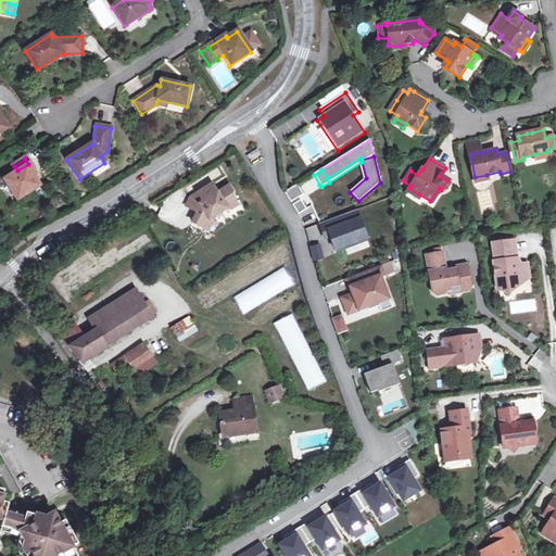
[(28,164),(17,171),(3,180),(16,201),(40,187),(33,176),(35,174),(28,164)]
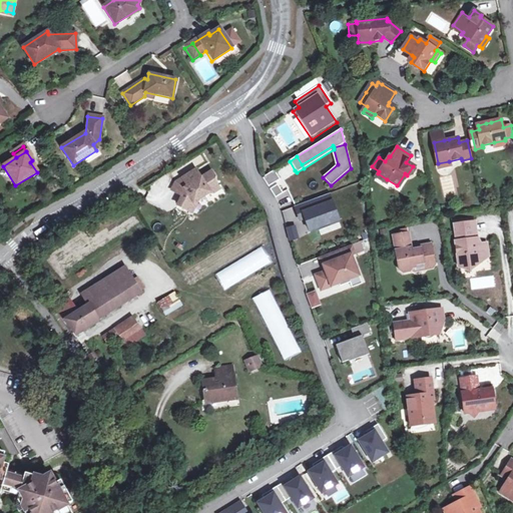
[(290,161),(274,170),(280,179),(295,170),(290,161)]
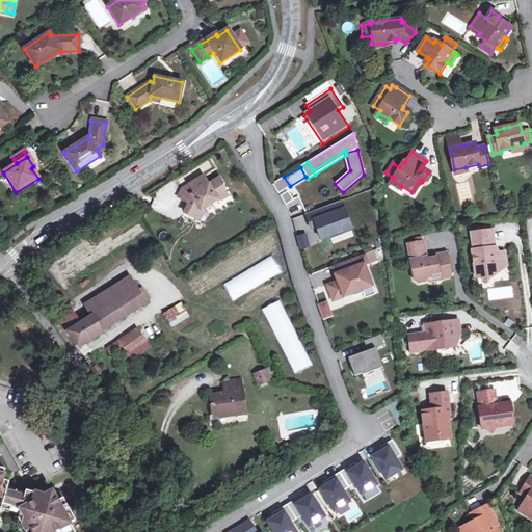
[(284,177),(272,184),(277,193),(290,186),(284,177)]
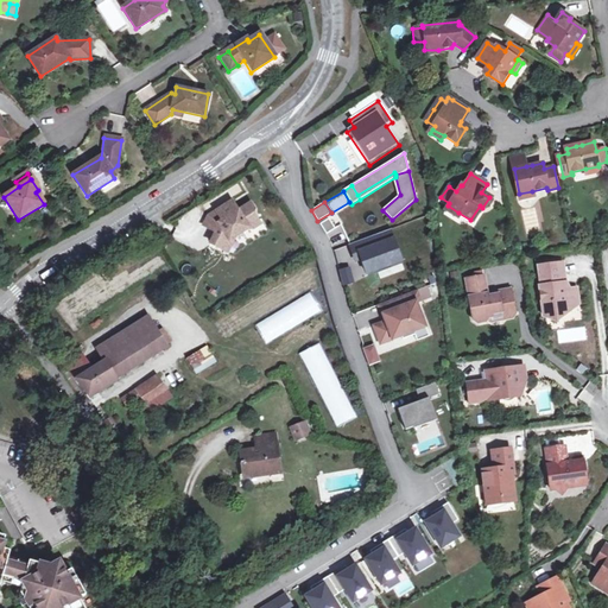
[(222,251),(226,244),(247,229),(253,229),(259,225),(253,215),(253,211),(249,206),(238,213),(230,203),(215,213),(222,222),(210,245),(222,251)]
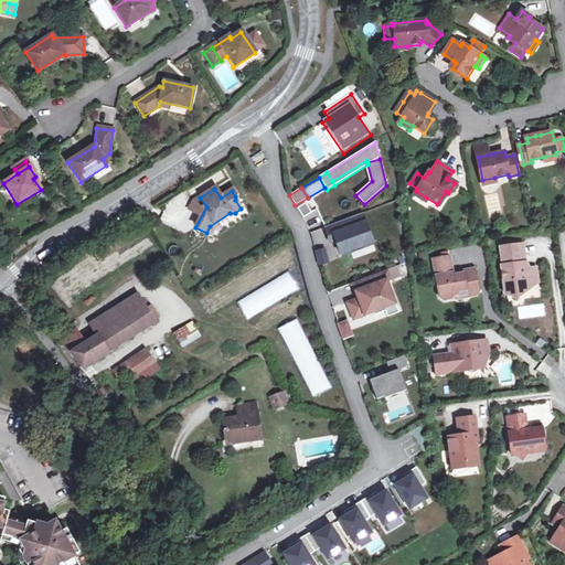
[(414,194),(424,202),(426,198),(416,191),(414,194)]
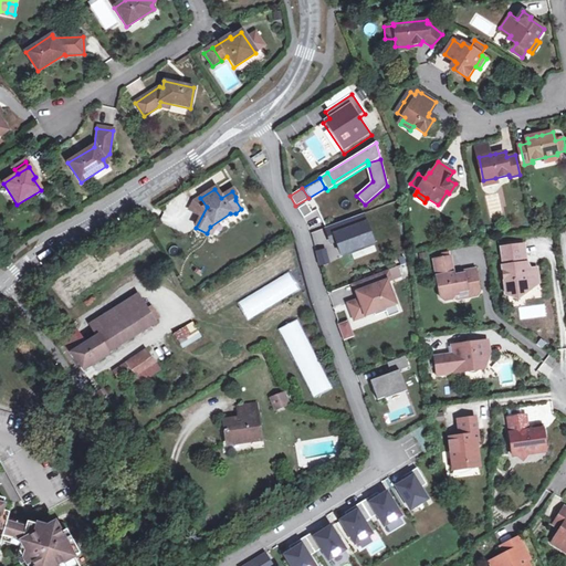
[(189,211),(201,218),(207,207),(200,198),(194,203),(189,211)]
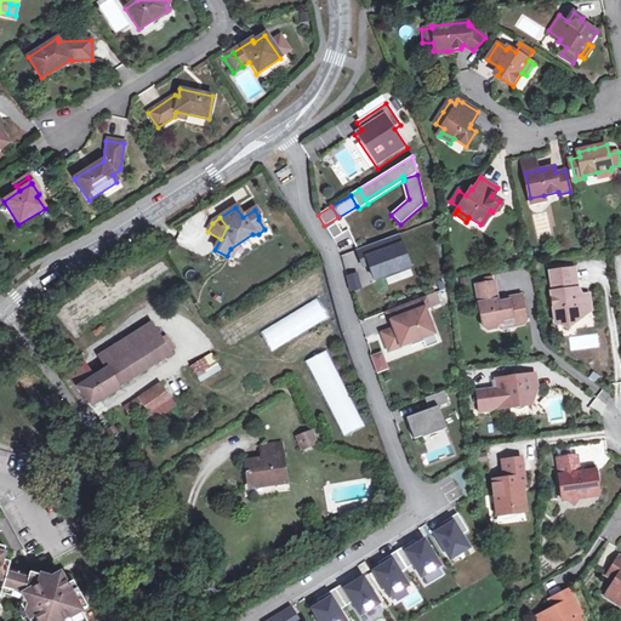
[(375,279),(409,266),(398,235),(358,250),(362,261),(366,258),(369,265),(375,279)]
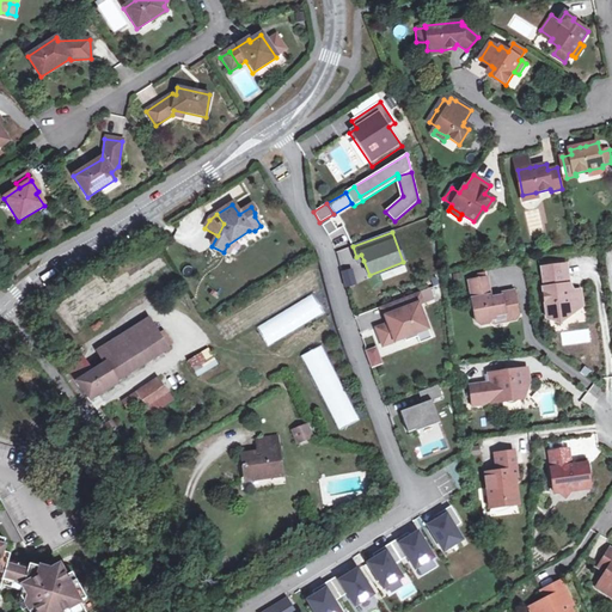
[(228,255),(237,239),(227,245),(224,252),(228,255)]
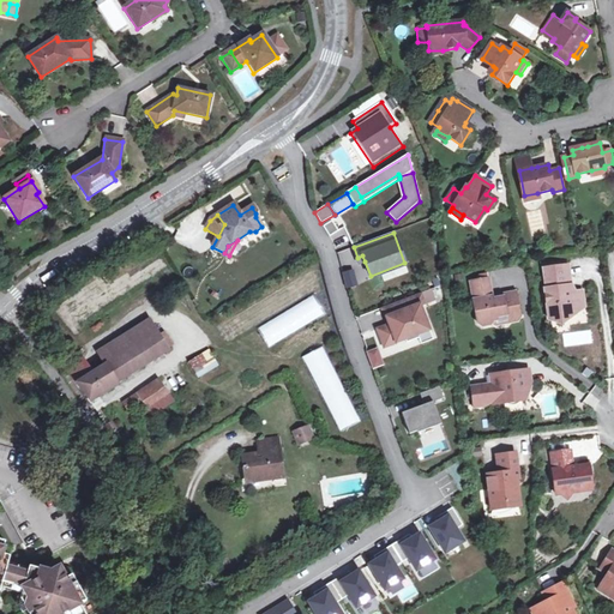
[(546,289),(551,321),(571,318),(578,313),(576,302),(584,302),(583,292),(575,292),(570,286),(567,266),(545,269),(547,289),(546,289)]
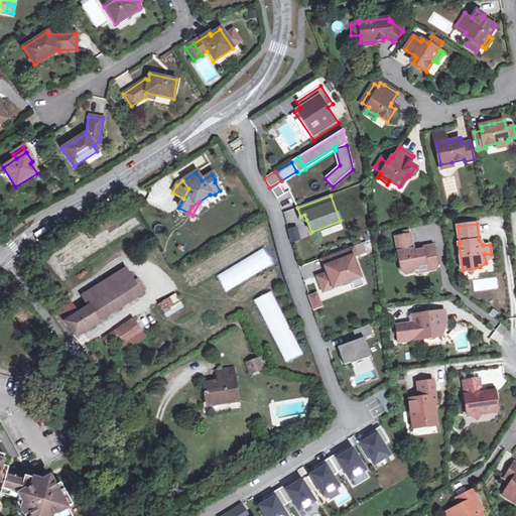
[(396,237),(402,272),(405,274),(412,273),(415,269),(417,269),(417,266),(426,265),(426,267),(430,270),(435,269),(437,265),(433,246),(422,248),(422,250),(414,252),(414,249),(411,234),(396,237)]
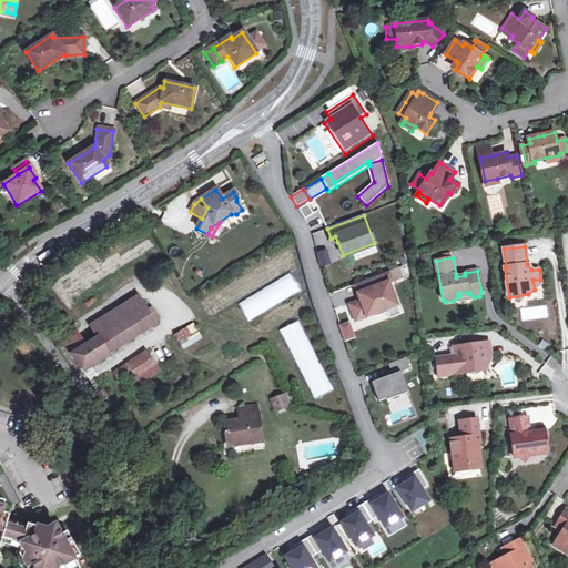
[(388,272),(392,281),(403,277),(399,267),(388,272)]
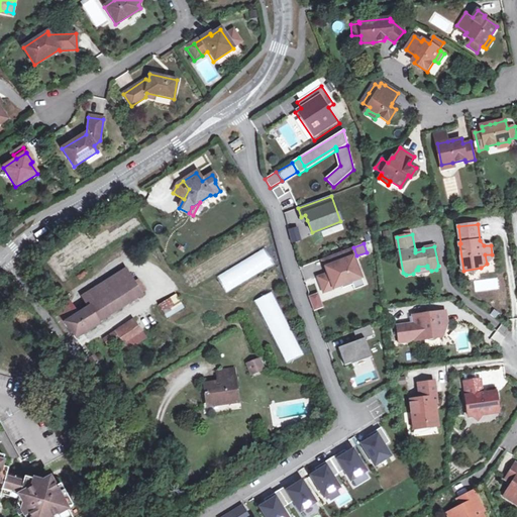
[(226,294),(275,265),(265,247),(216,276),(226,294)]
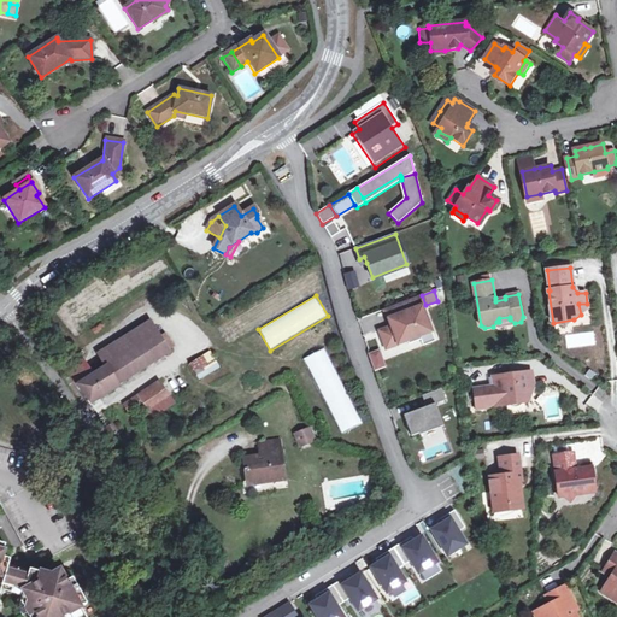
[(422,295),(385,309),(391,327),(392,327),(393,327),(394,330),(381,335),(386,350),(406,341),(409,345),(421,340),(419,336),(432,331),(422,307),(425,305),(422,295)]
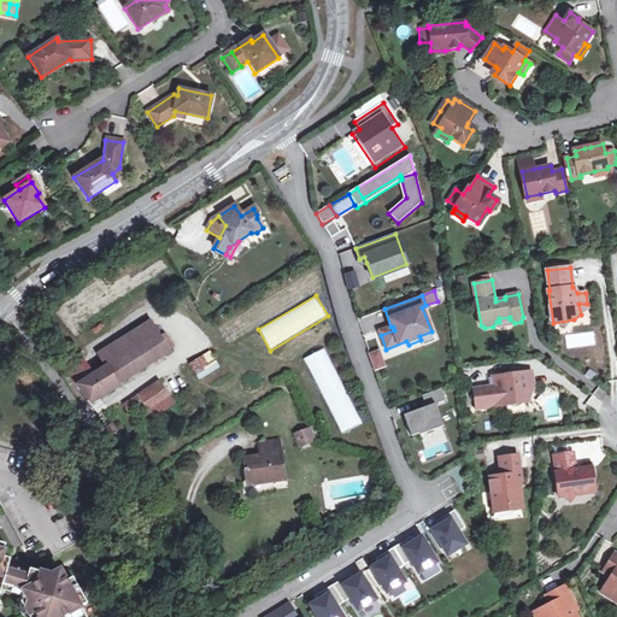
[(118,360),(158,335),(151,323),(111,348),(115,353),(118,360)]
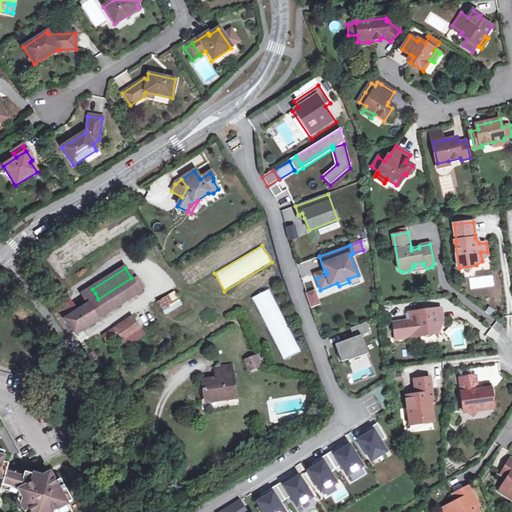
[(358,275),(348,279),(349,282),(351,287),(361,284),(358,275)]
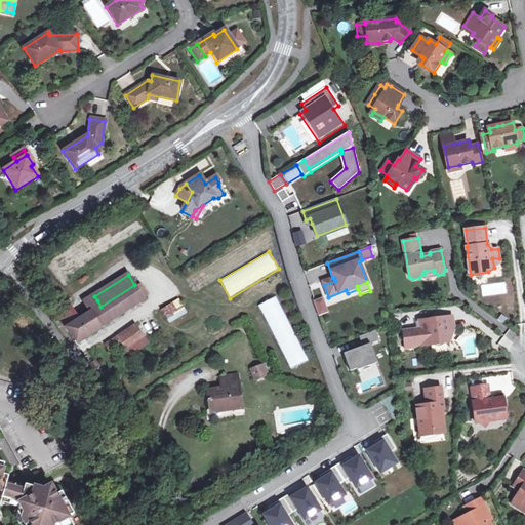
[(144,299),(134,285),(101,307),(97,300),(87,307),(90,313),(66,328),(76,344),(144,299)]
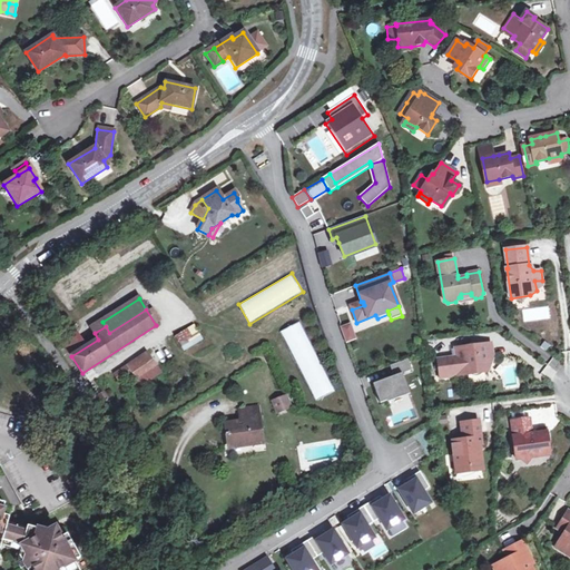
[(106,326),(102,322),(91,328),(95,333),(106,326)]
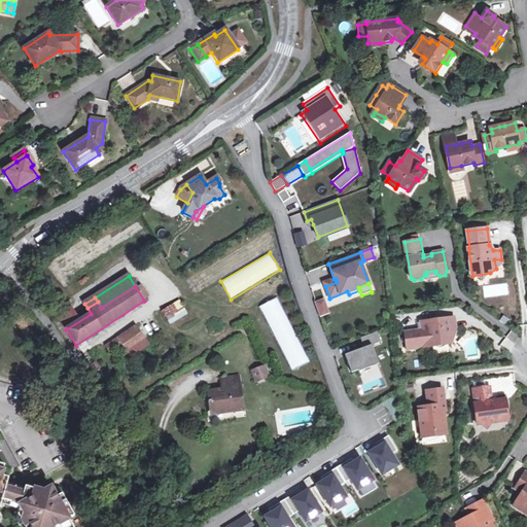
[(261,305),(291,372),(309,364),(279,297),(261,305)]
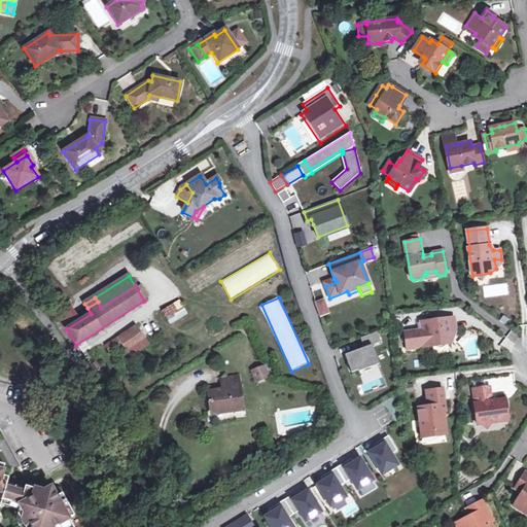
[(323,301),(315,304),(319,316),(327,313),(323,301)]
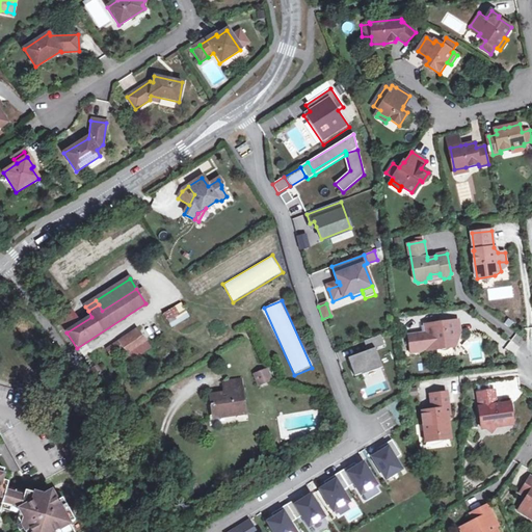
[(180,304),(164,314),(171,327),(188,318),(180,304)]
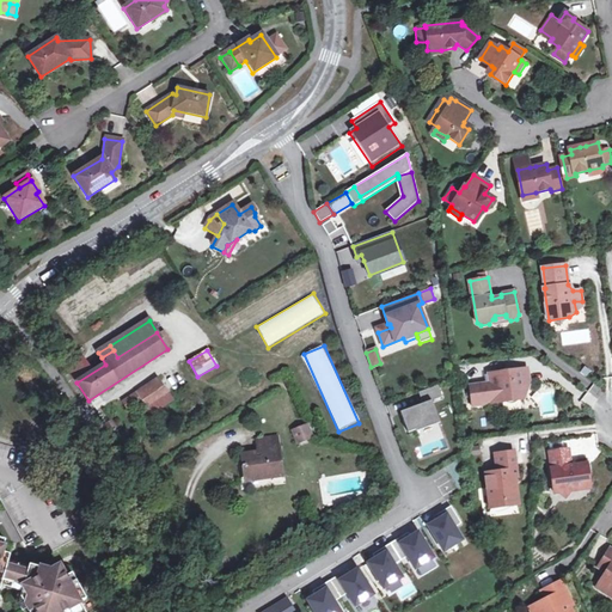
[(471,387),(473,407),(524,399),(522,390),(530,385),(527,369),(489,375),(490,385),(471,387)]
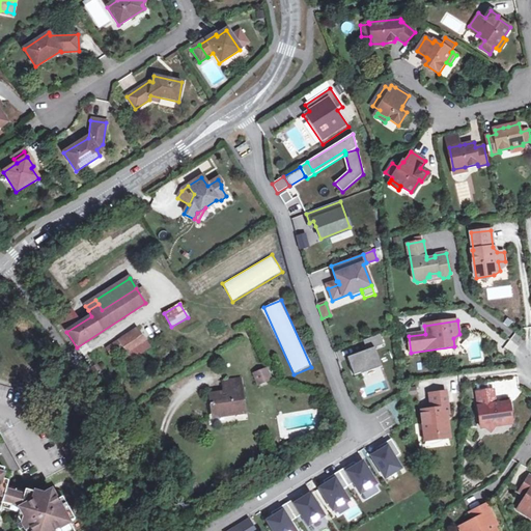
[(129,335),(132,338),(121,344),(128,354),(145,342),(137,329),(129,335)]
